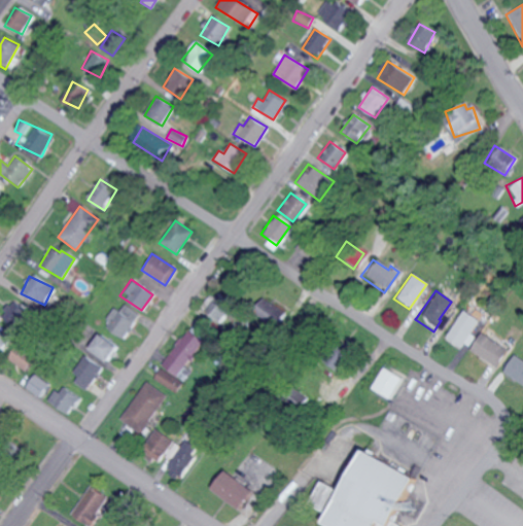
[(203,313),(219,323),(232,303),(215,292),(203,313)]
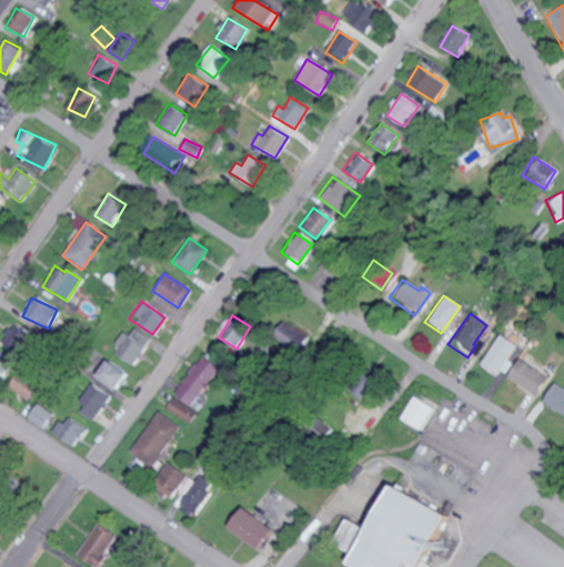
[(145,337),(121,327),(110,353),(134,364),(145,337)]
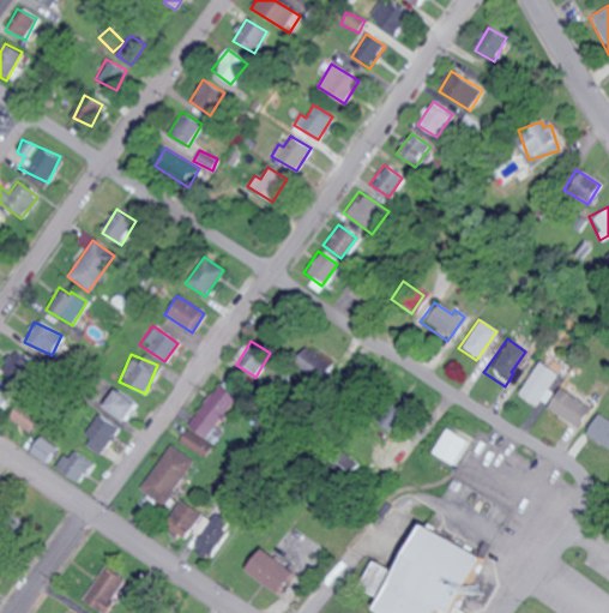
[(302,354),(294,364),(314,383),(324,372),(302,354)]
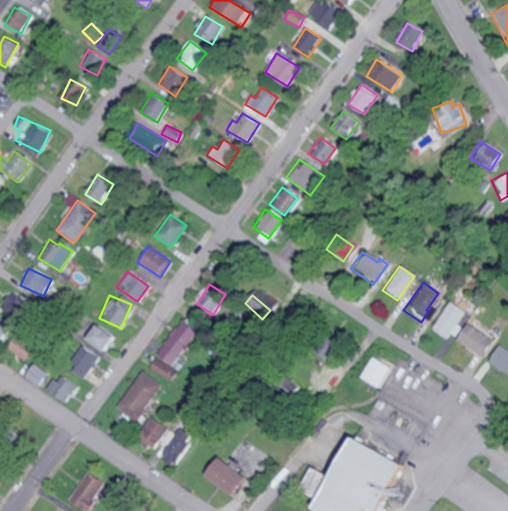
[(468,306),(453,296),(432,328),(446,337),(468,306)]
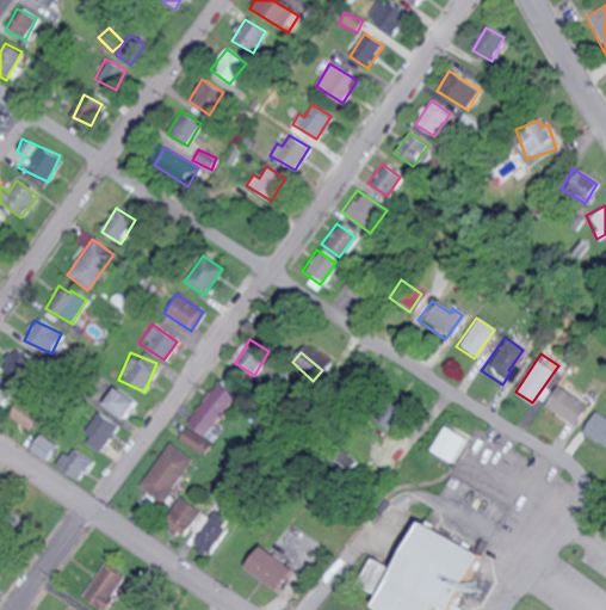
[(185,426),(205,438),(230,394),(211,383),(185,426)]
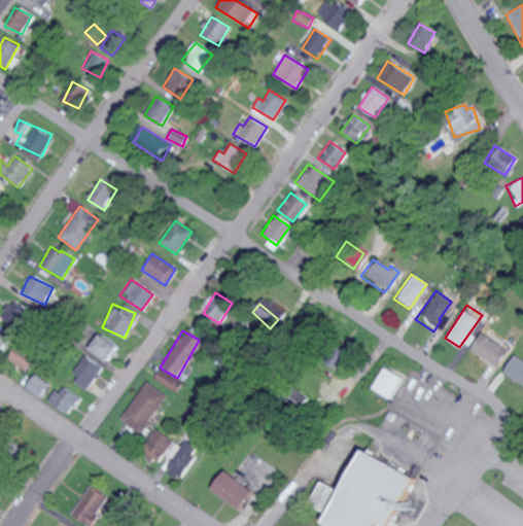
[(496,366),(508,350),(483,332),(471,349),(496,366)]
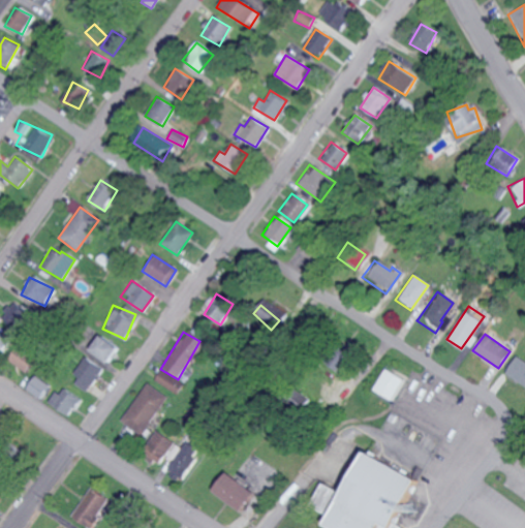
[(117,347),(98,335),(89,350),(106,363),(117,347)]
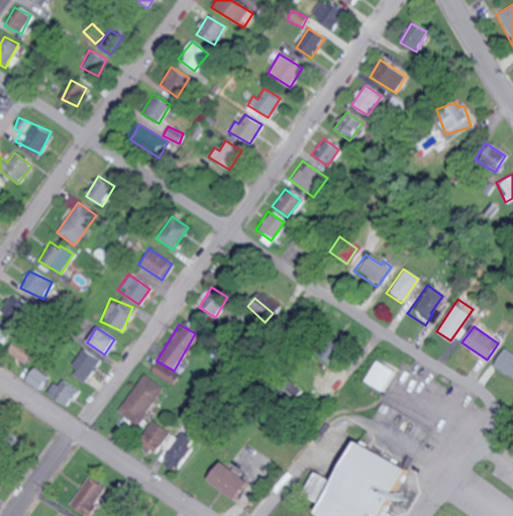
[(5,353),(23,364),(32,347),(14,337),(5,353)]
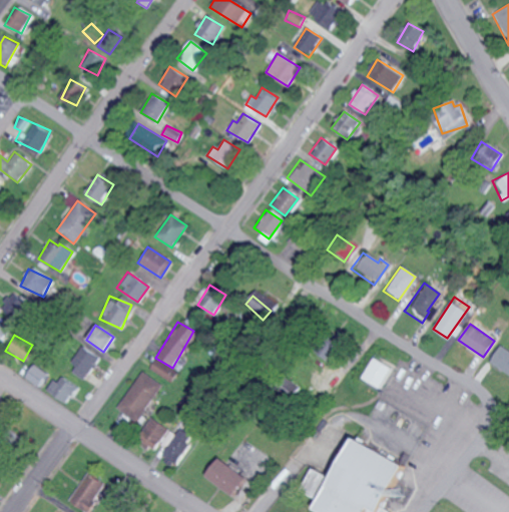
[(339,346),(331,341),(320,357),(328,363),(339,346)]
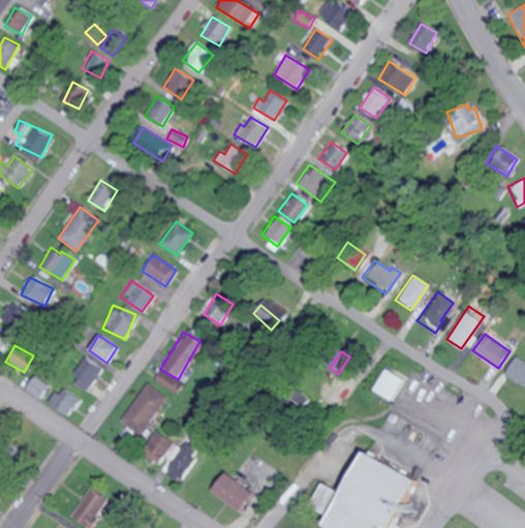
[(72,384),(86,393),(100,367),(81,355),(70,373),(76,377),(72,384)]
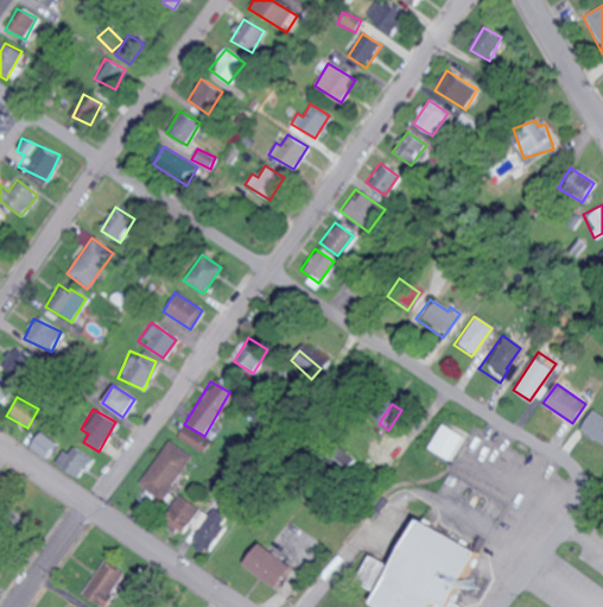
[(602,444),(602,416),(594,410),(581,430),(602,444)]
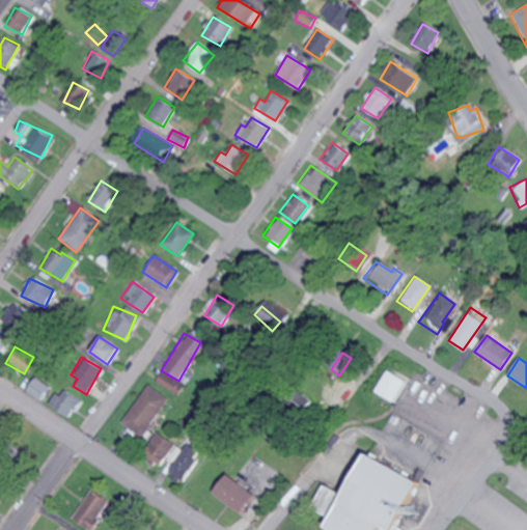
[(406,382),(387,370),(373,391),(392,402),(406,382)]
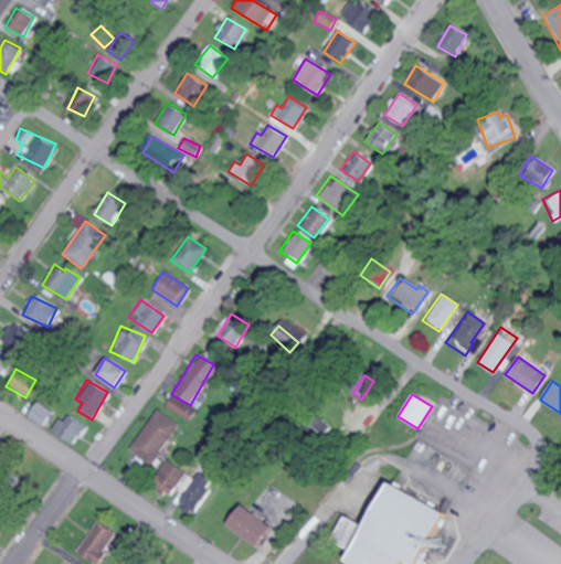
[(41,426),(51,411),(35,401),(25,416),(41,426)]
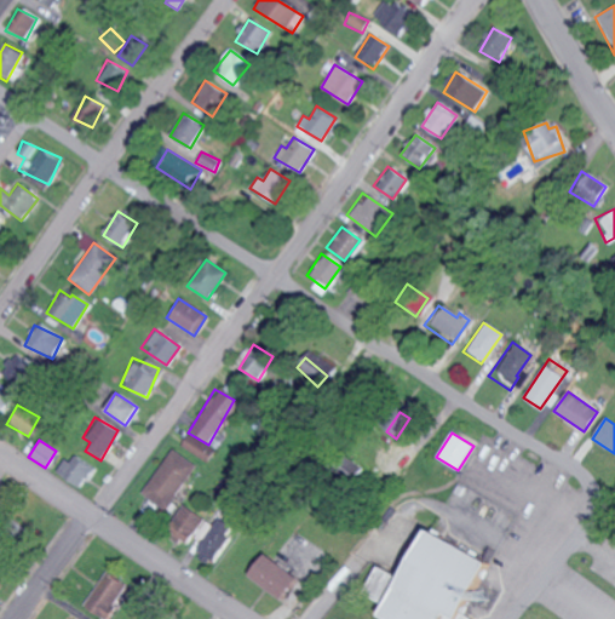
[(92,468),(69,452),(55,473),(78,488),(92,468)]
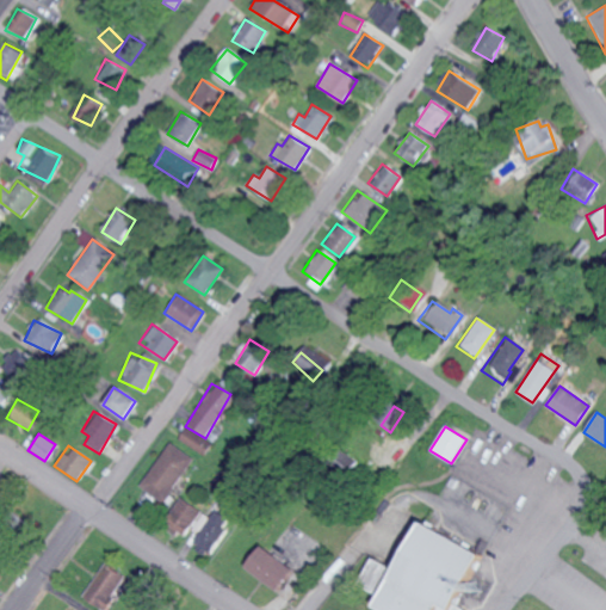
[(189,462),(165,445),(135,488),(158,505),(189,462)]
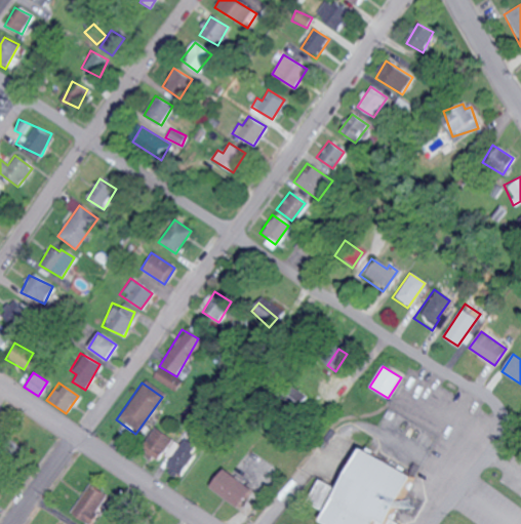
[(155,460),(171,439),(154,427),(138,448),(155,460)]
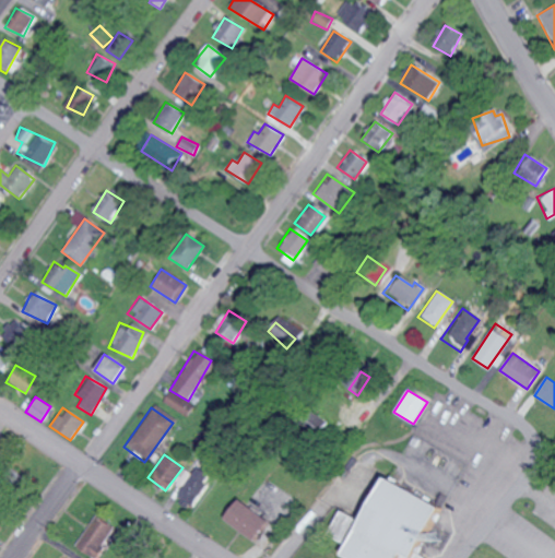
[(174,499),(188,508),(204,484),(201,482),(205,474),(196,466),(174,499)]
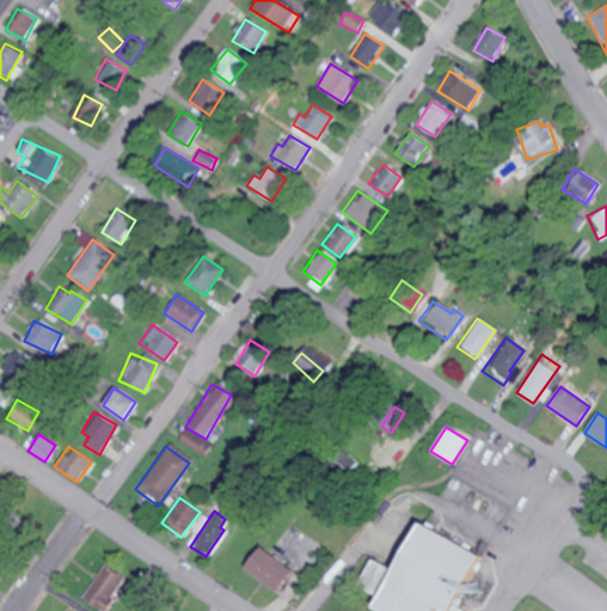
[(189,531),(197,536),(208,519),(200,514),(189,531)]
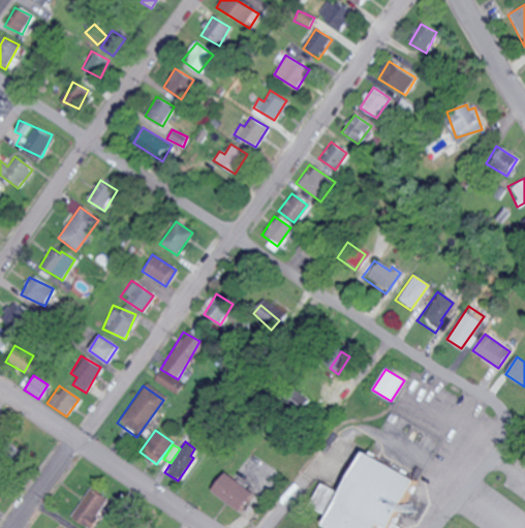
[(0,487),(18,460),(2,449),(0,453),(0,487)]
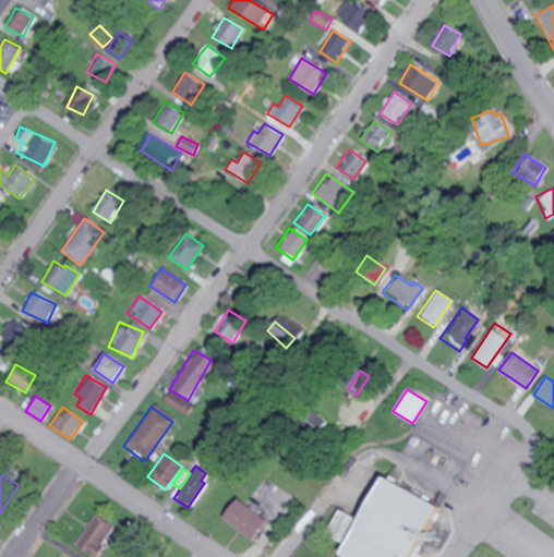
[(327,533),(351,547),(348,553),(354,556),(422,556),(417,554),(444,506),(388,474),(362,520),(341,509),(327,533)]
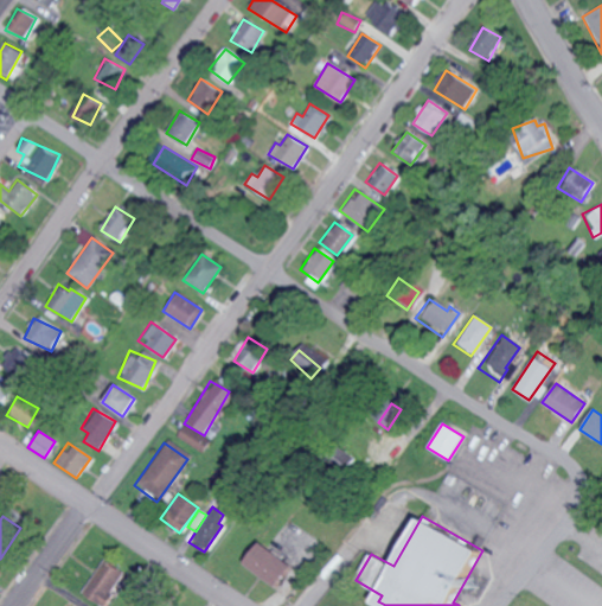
[(243,563),(273,587),(289,567),(260,543),(243,563)]
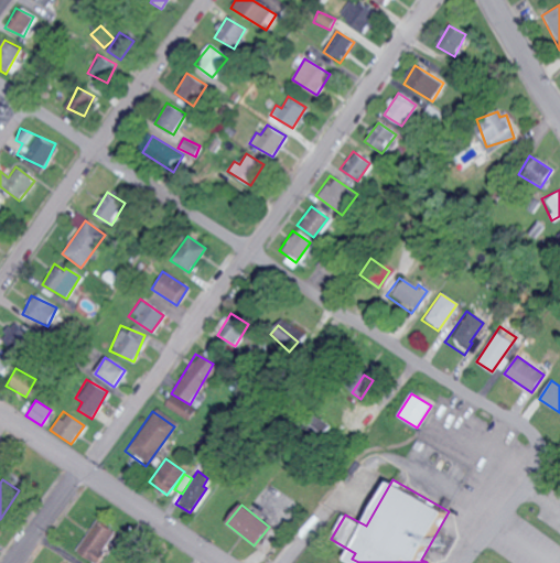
[(94,562),(112,532),(94,521),(75,551),(92,562),(94,562)]
